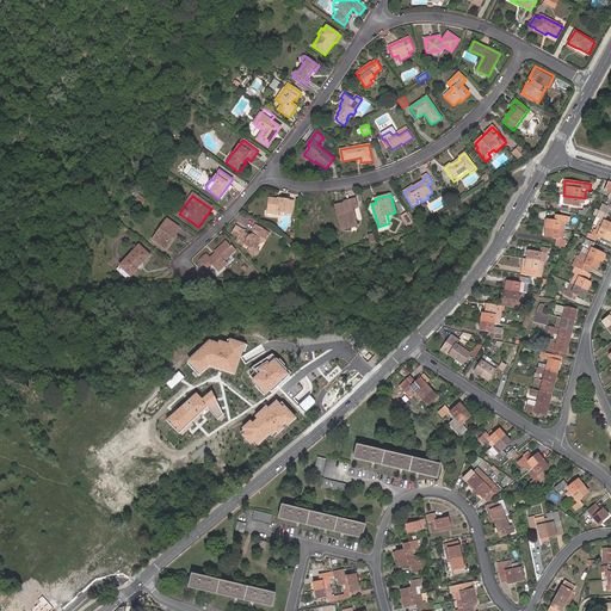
[(584,203),(585,198),(566,196),(566,204),(580,205),(580,207),(582,208),(582,203),(584,203)]
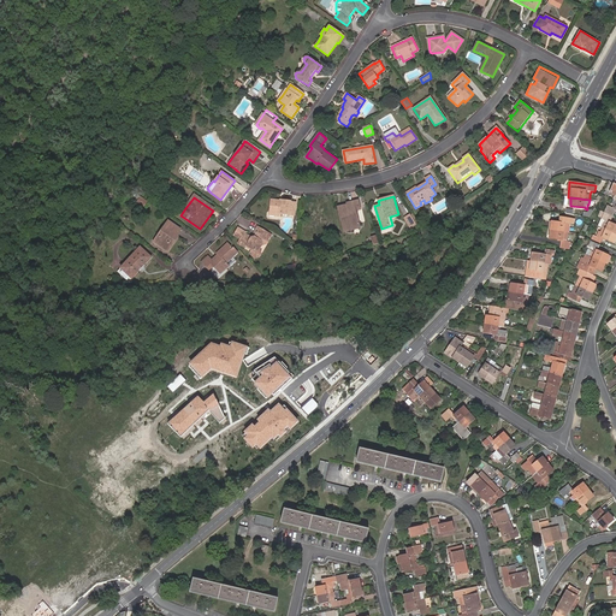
[(283,201),(272,200),(270,213),(270,215),(274,215),(280,217),(280,214),(289,215),(294,215),(295,213),(296,203),(291,202),(291,201),(283,201)]
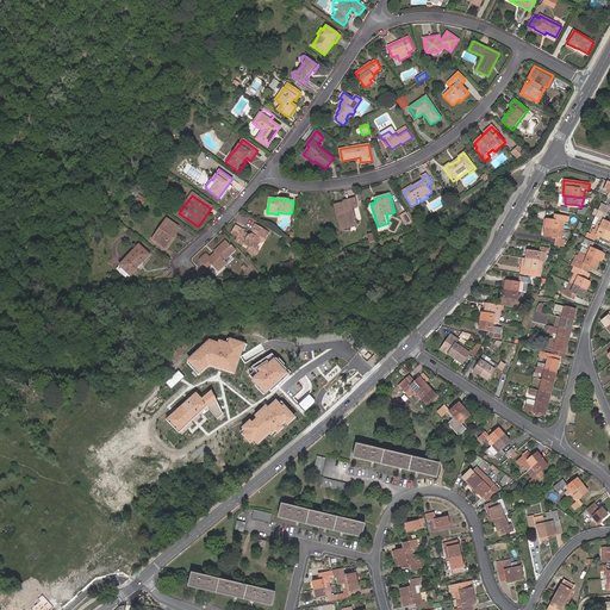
[(602,204),(598,211),(607,215),(609,207),(609,198),(608,198),(607,201),(609,203),(607,206),(602,204)]
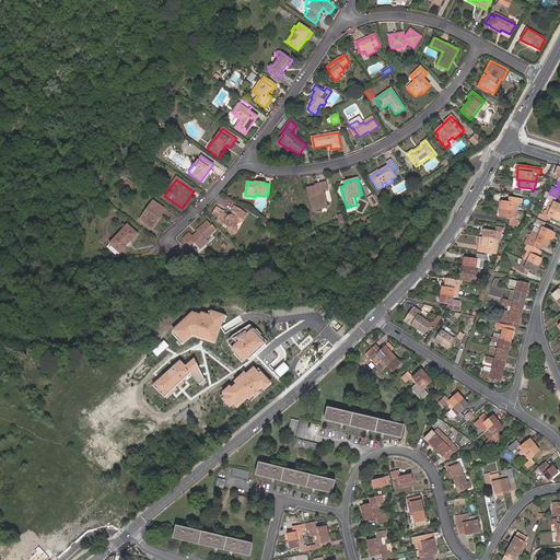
[(327,190),(325,183),(315,184),(315,186),(310,187),(307,188),(312,210),(314,210),(327,207),(323,191),(327,190)]
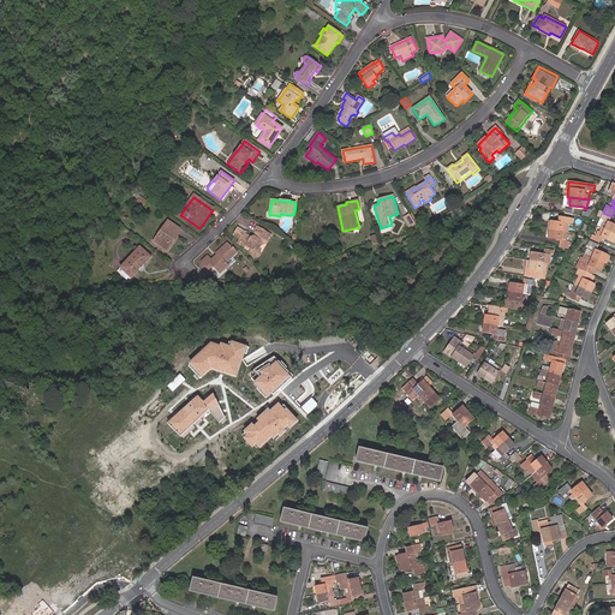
[(611,216),(603,213),(601,219),(608,221),(609,222),(611,216)]
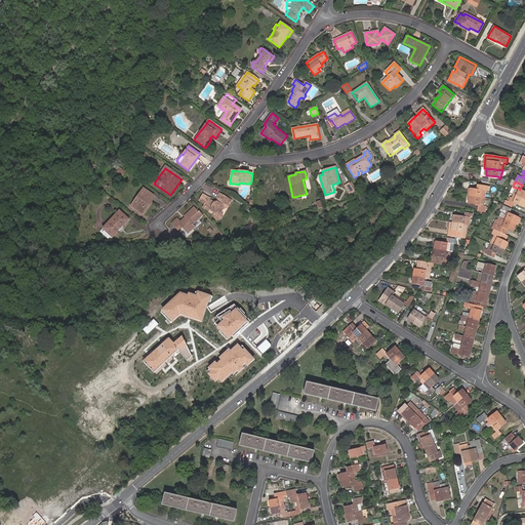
[(355,192),(350,184),(346,187),(350,194),(355,192)]
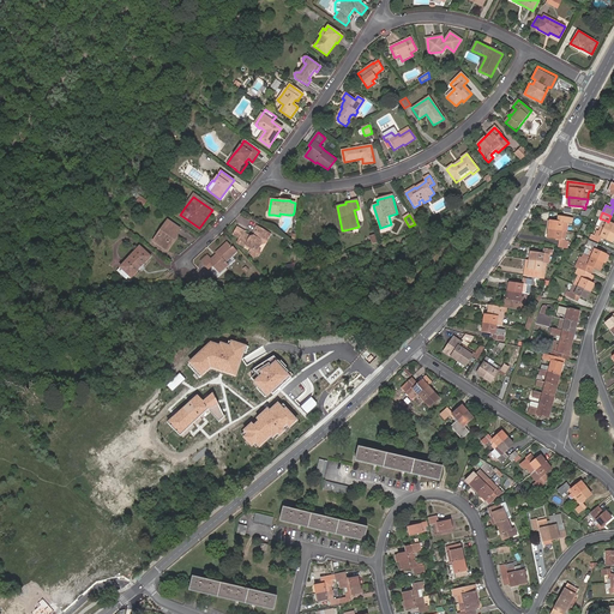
[(567,232),(569,223),(571,223),(572,218),(563,217),(563,223),(549,221),(547,229),(548,229),(565,232),(566,232),(567,232)]
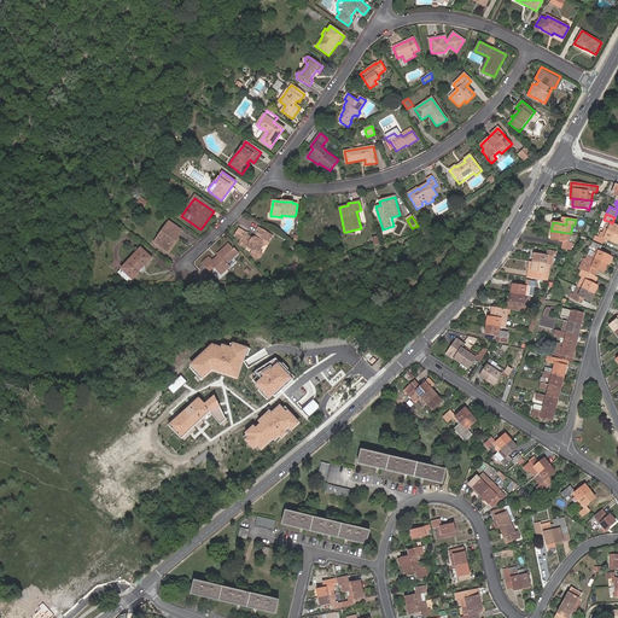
[(180,231),(169,222),(155,242),(168,251),(175,242),(180,235),(178,233),(180,231)]
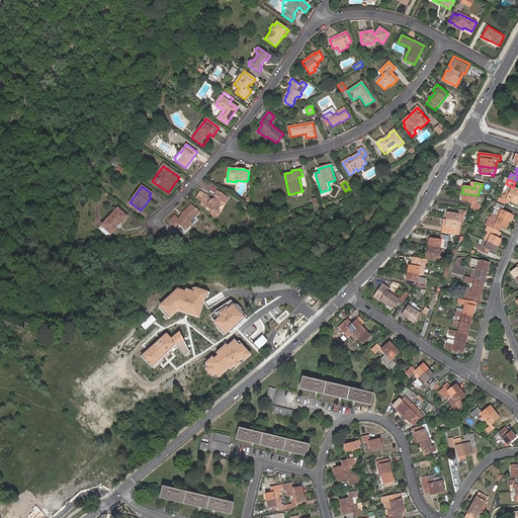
[(509,193),(517,197),(517,189),(513,187),(512,186),(510,190),(508,188),(506,191),(509,193)]
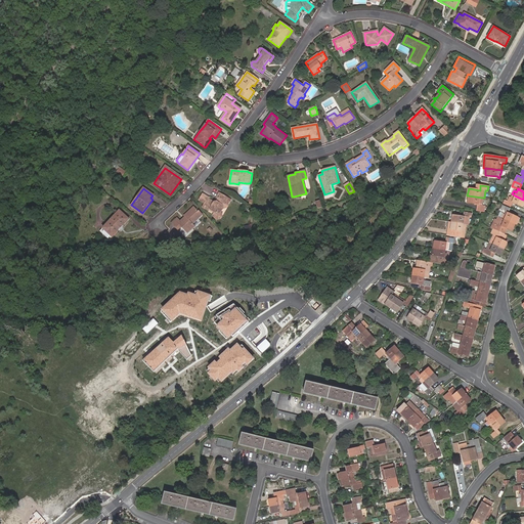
[(209,198),(202,193),(199,200),(205,203),(203,208),(208,210),(210,210),(214,212),(214,214),(213,215),(217,220),(220,218),(222,216),(220,212),(223,208),(221,206),(223,202),(225,202),(227,198),(219,193),(217,198),(218,199),(217,201),(216,200),(213,201),(214,203),(208,199),(209,198)]
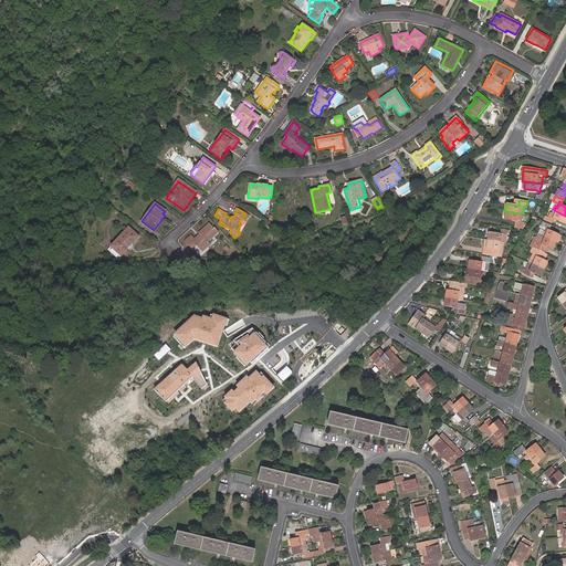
[(516,221),(515,228),(523,229),(524,222),(520,221),(521,213),(505,211),(504,219),(516,221)]
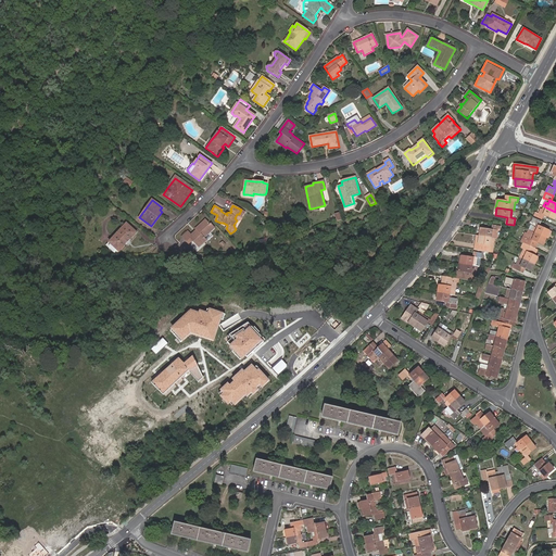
[(555,215),(555,212),(546,207),(545,209),(543,207),(542,210),(541,209),(539,214),(535,213),(534,216),(542,219),(544,215),(554,219),(555,215)]
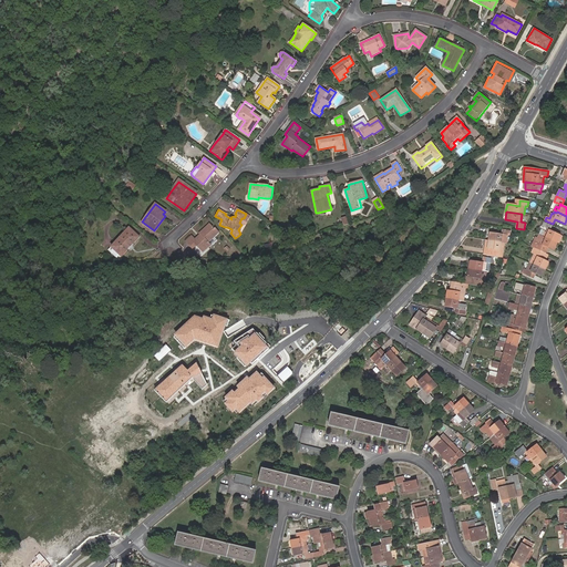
[(545,232),(543,236),(557,243),(559,244),(563,236),(560,236),(549,230),(552,226),(544,222),(542,227),(547,229),(546,232),(545,232)]
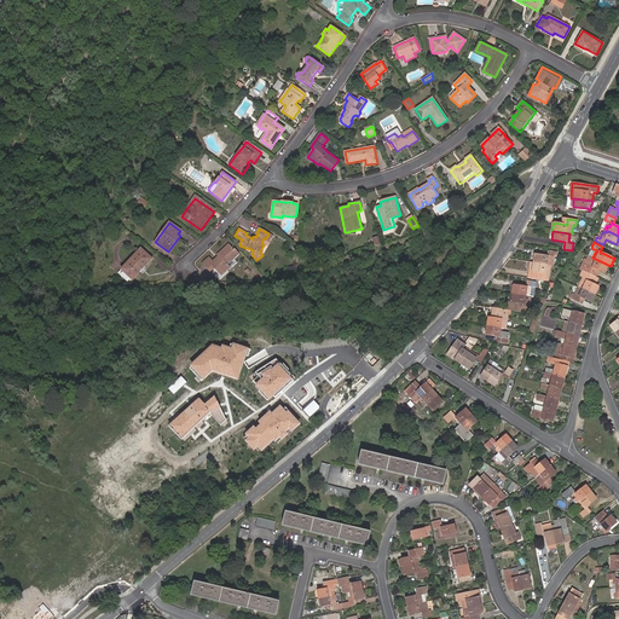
[(215,267),(221,276),(230,267),(227,265),(238,254),(235,249),(232,252),(231,250),(232,249),(229,246),(218,255),(219,256),(213,262),(209,258),(203,264),(210,272),(215,267)]
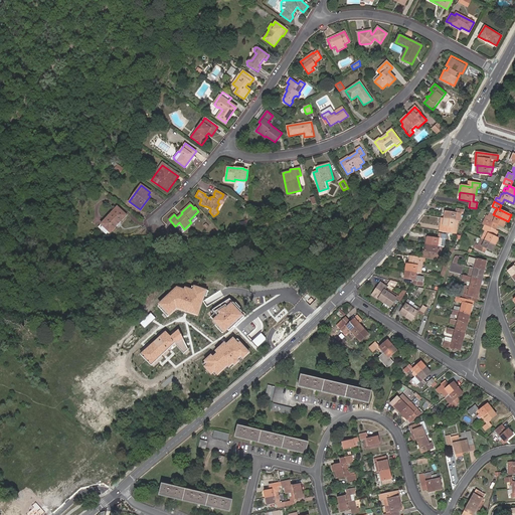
[(118,226),(121,222),(121,221),(127,215),(118,206),(102,224),(103,225),(101,227),(101,229),(106,233),(107,233),(109,231),(111,232),(117,226),(118,226)]
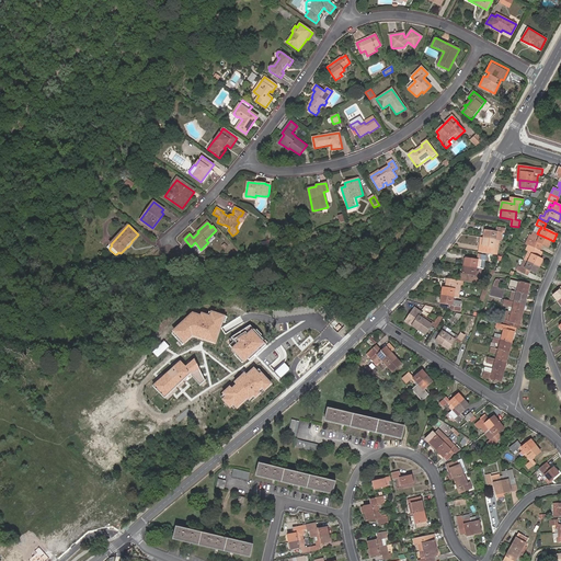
[(483,238),(499,240),(501,241),(502,232),(504,233),(504,229),(497,227),(496,232),(485,230),(483,238)]
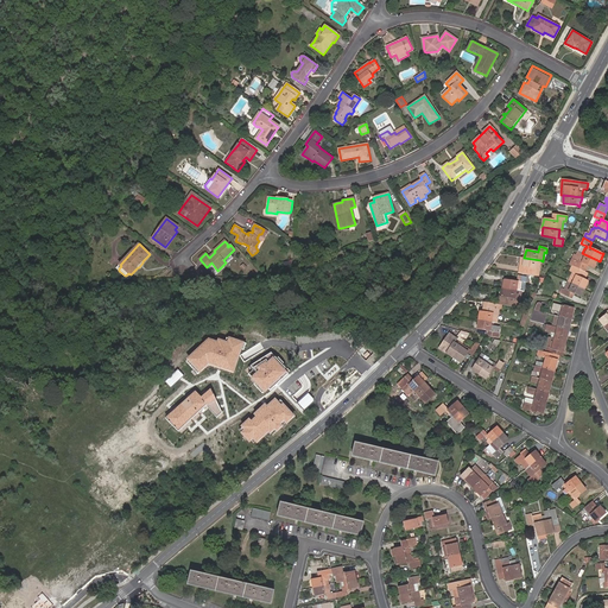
[(597,260),(582,253),(581,258),(574,255),(570,264),(578,267),(581,263),(588,265),(594,267),(597,260)]
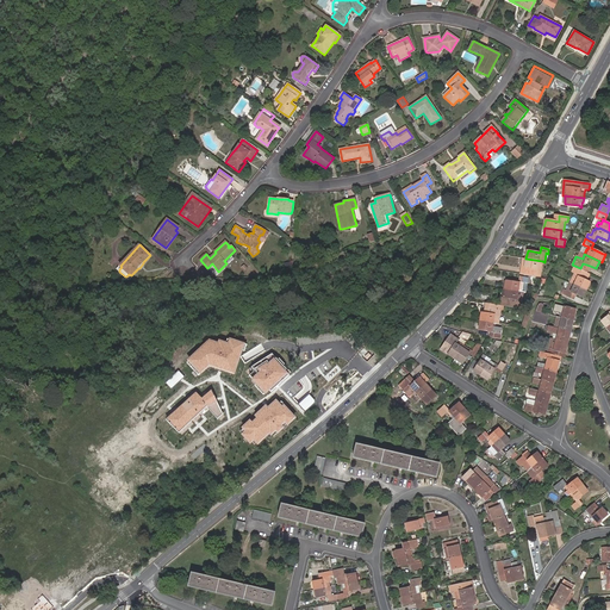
[(523,259),(520,274),(540,278),(542,261),(526,259),(523,259)]
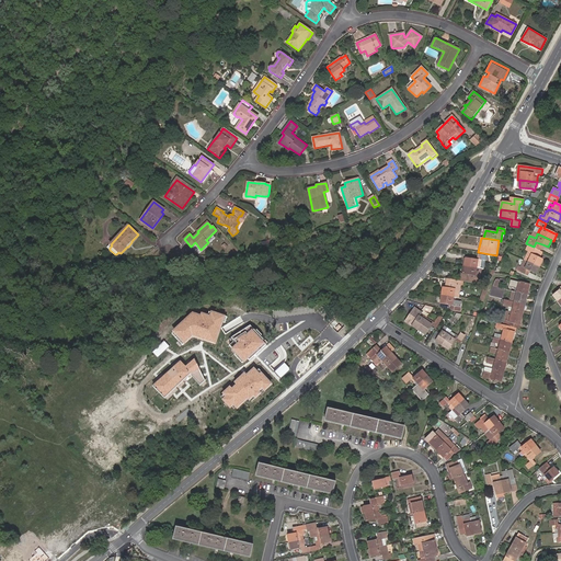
[(528,262),(539,266),(542,260),(539,258),(531,254),(535,248),(528,244),(526,250),(528,251),(524,260),(528,262)]
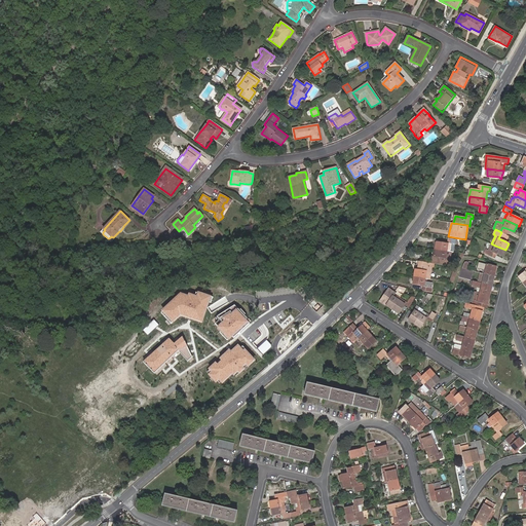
[(498,238),(505,241),(509,236),(501,232),(498,238)]
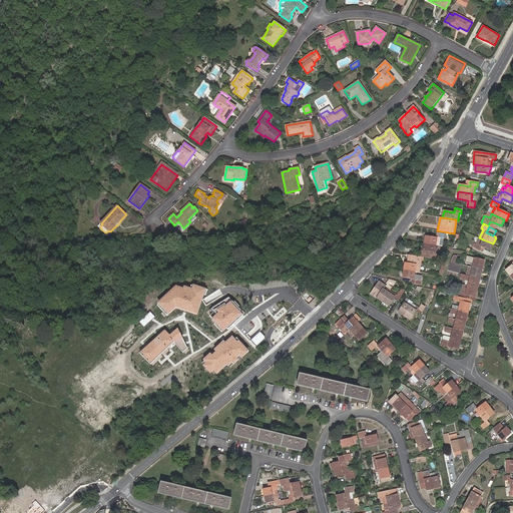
[(444,245),(446,233),(439,232),(438,237),(426,235),(425,242),(439,244),(440,245),(444,245)]
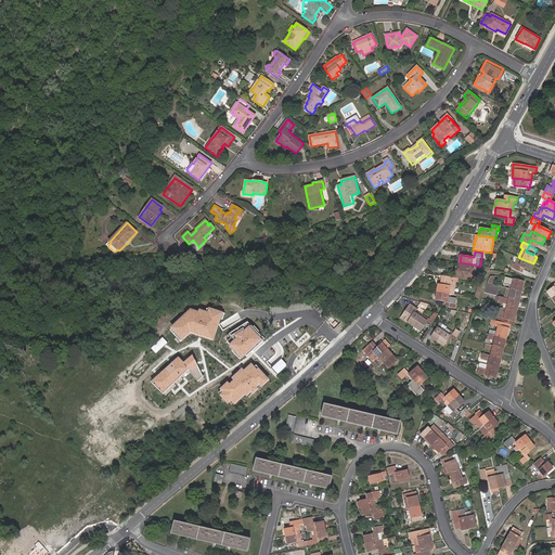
[(530,271),(533,263),(523,259),(518,257),(515,263),(513,263),(511,268),(517,270),(519,266),(524,268),(530,271)]
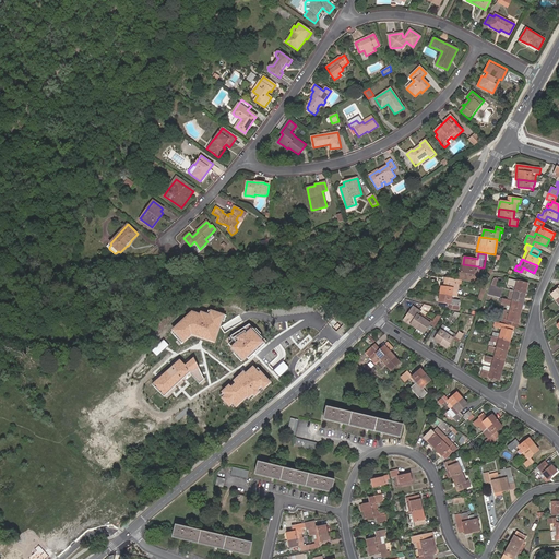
[(478,266),(463,264),(462,273),(463,273),(463,275),(462,275),(461,281),(477,283),(477,280),(476,277),(476,275),(478,275),(479,268),(478,266)]
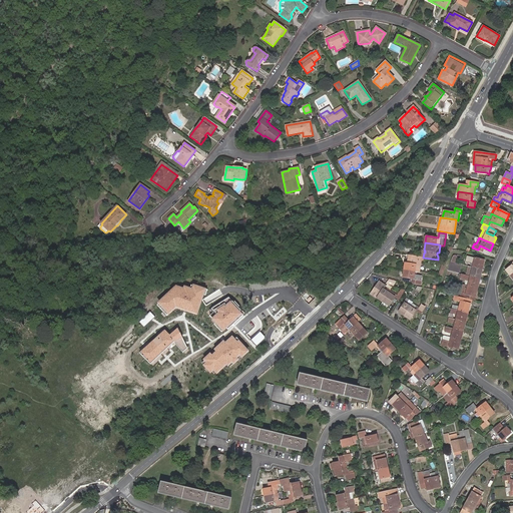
[(405,263),(404,270),(415,272),(419,272),(422,257),(409,254),(407,264),(405,263)]
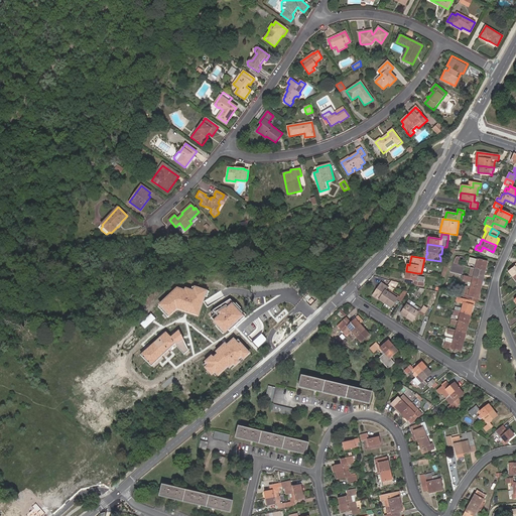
[(475,268),(485,271),(487,262),(470,257),(469,263),(476,264),(475,268)]
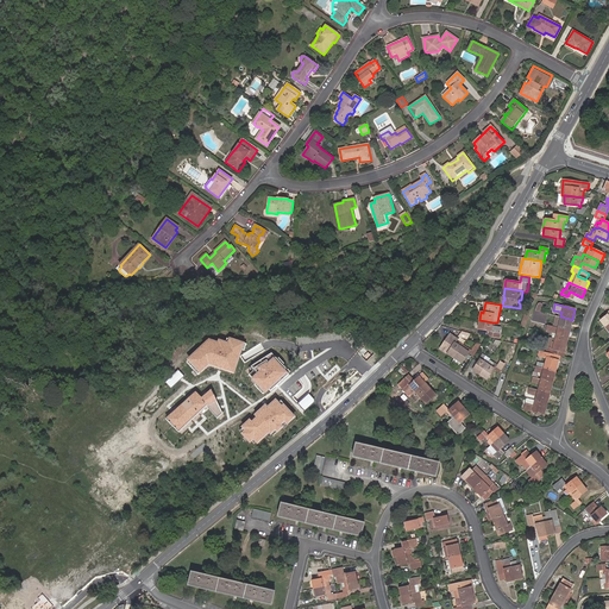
[(558,328),(570,331),(572,320),(560,316),(558,328)]
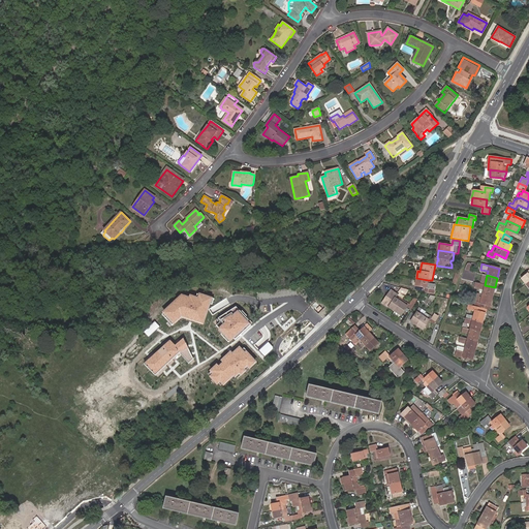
[(428,280),(416,278),(415,285),(427,287),(426,292),(433,293),(434,285),(427,284),(428,280)]
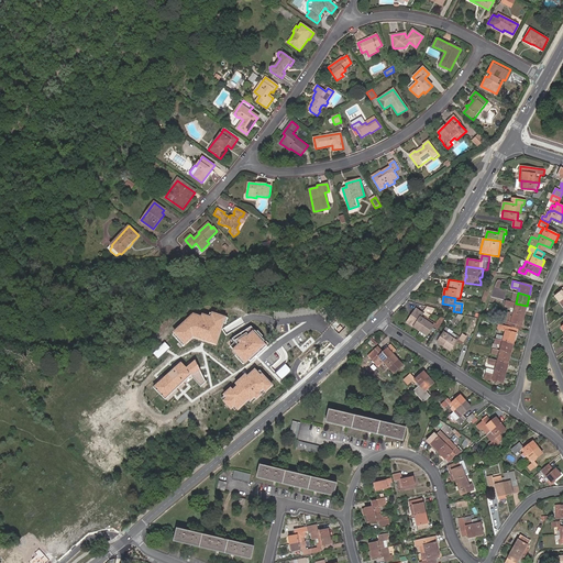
[(523,316),(527,306),(516,304),(506,300),(505,306),(511,308),(510,312),(514,313),(523,316)]
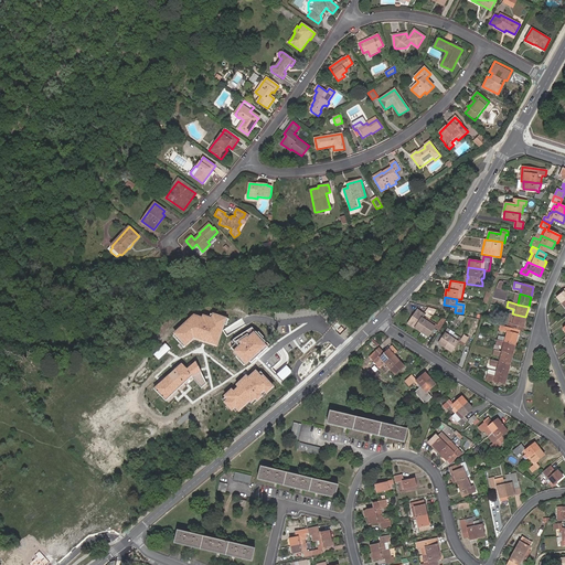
[(407,323),(422,332),(429,321),(423,317),(425,316),(417,310),(407,323)]
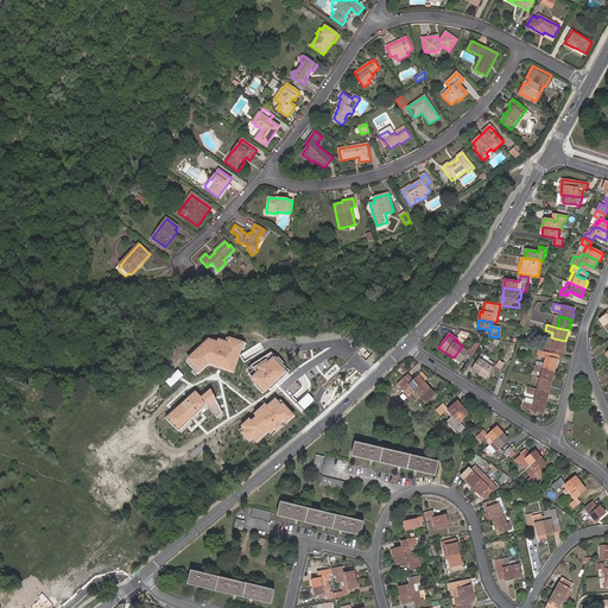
[(563,352),(565,341),(555,339),(551,337),(550,337),(546,348),(550,349),(550,353),(558,355),(562,356),(563,352)]
